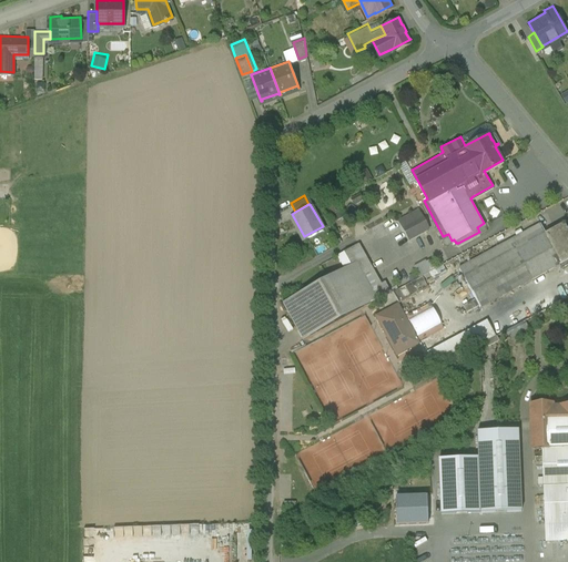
[(411,235),(432,225),(422,204),(401,213),(411,235)]
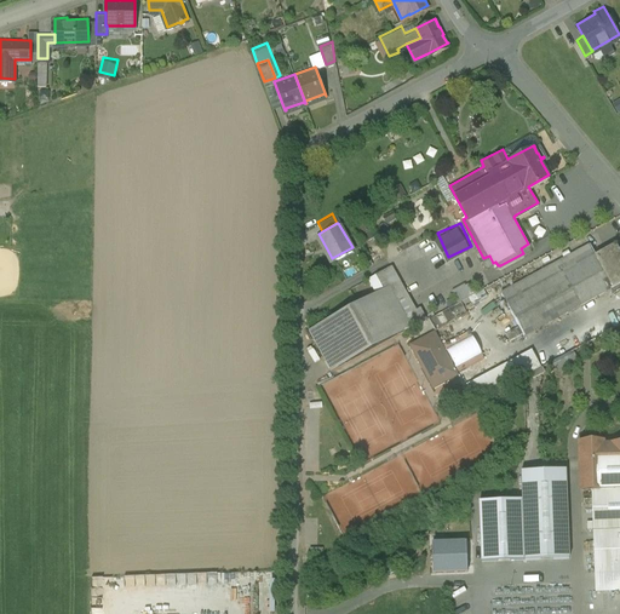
[(589,241),(500,290),(523,332),(580,302),(563,269),(595,252),(596,252),(590,241),(589,241)]
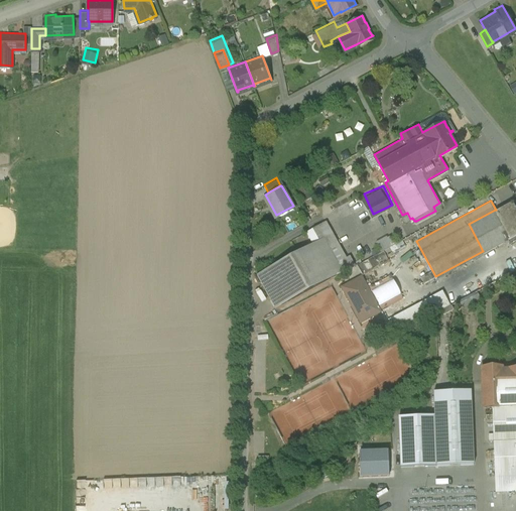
[(515,208),(514,205),(506,209),(504,205),(496,210),(495,210),(510,236),(515,233),(515,208)]
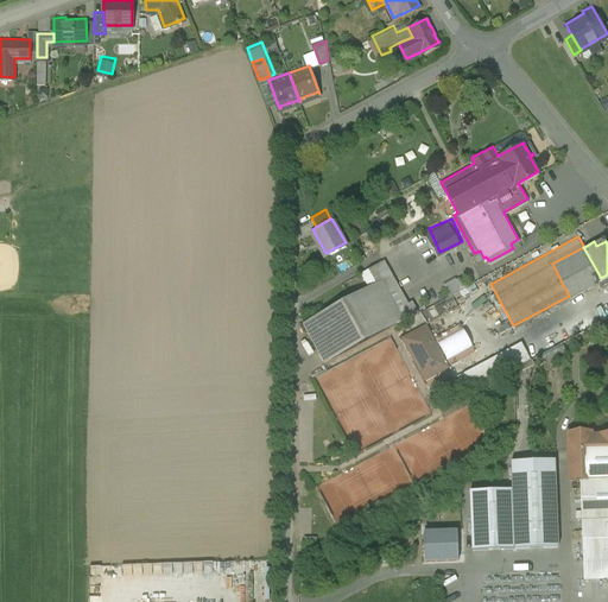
[(583,247),(552,264),(569,296),(601,278),(583,247)]
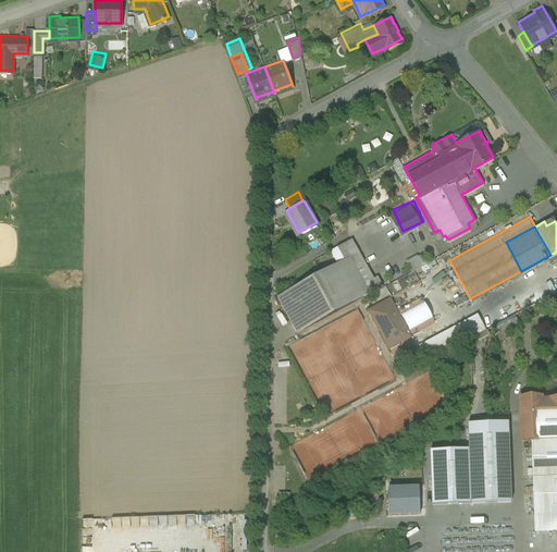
[(359,250),(351,236),(331,247),(338,260),(349,255),(359,250)]
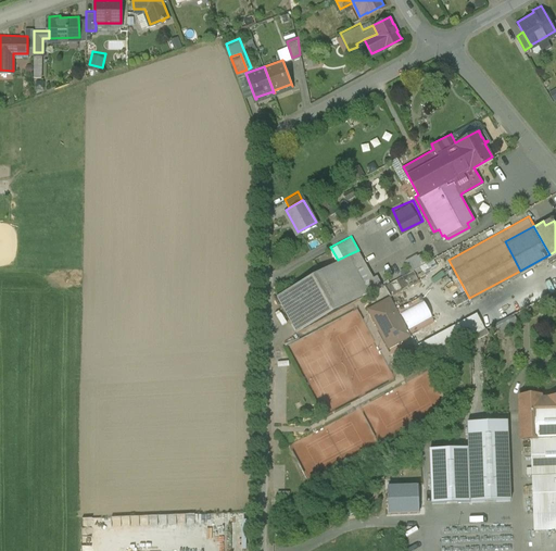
[(412,266),(428,259),(422,248),(406,257),(412,266)]
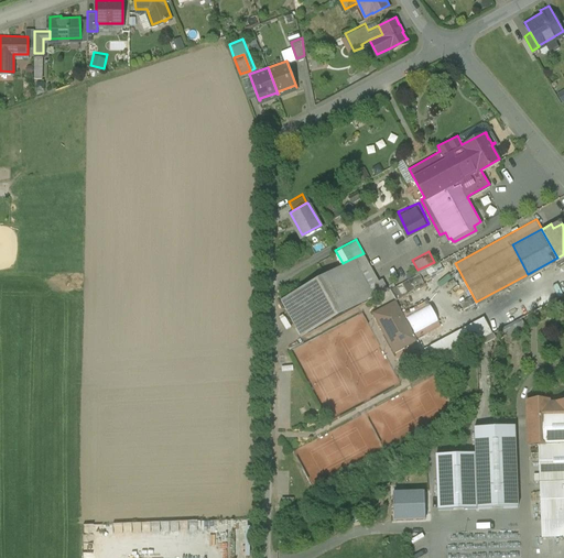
[(343,263),(280,297),(301,335),(387,287),(381,277),(378,280),(364,253),(354,258),(343,263)]
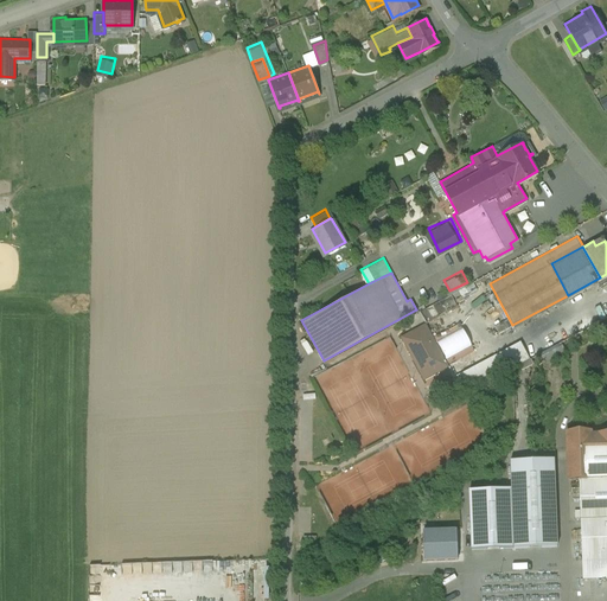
[(429,315),(458,300),(452,291),(423,306),(429,315)]
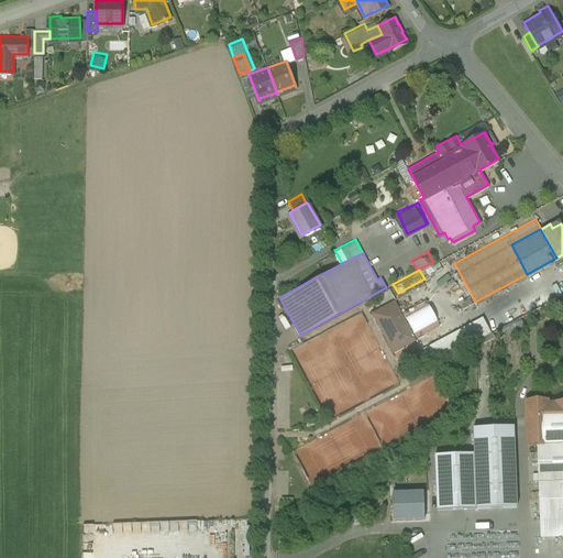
[(544,283),(483,316),(492,330),(500,326),(520,315),(552,297),(544,283)]
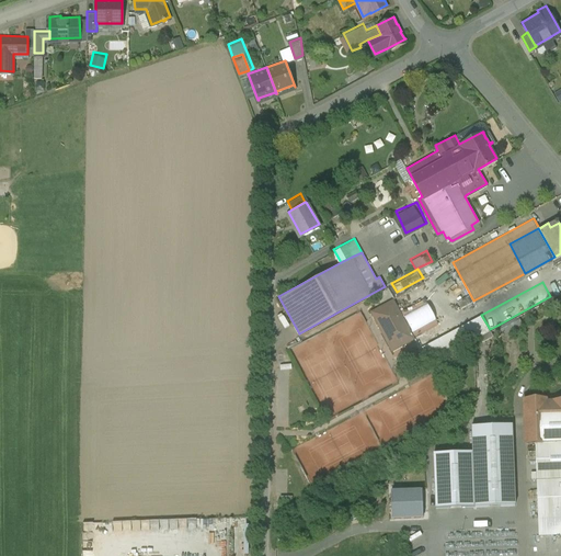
[(414,336),(393,297),(370,309),(379,325),(382,322),(385,327),(384,328),(391,342),(405,335),(408,339),(414,336)]
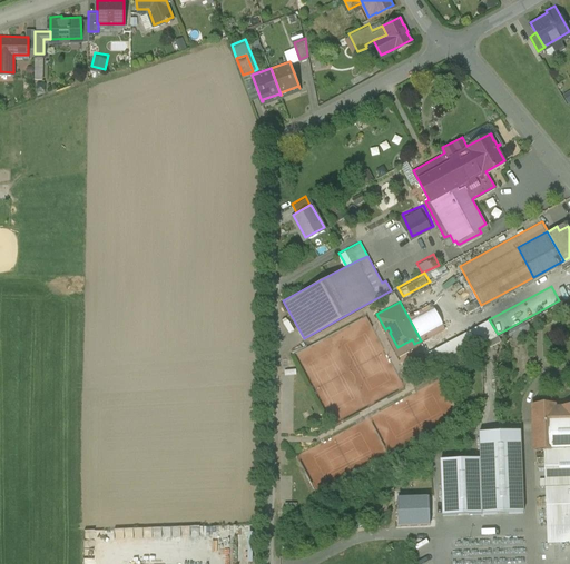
[(489,318),(426,352),(435,367),(482,343),(494,336),(498,334),(489,319),(489,318)]
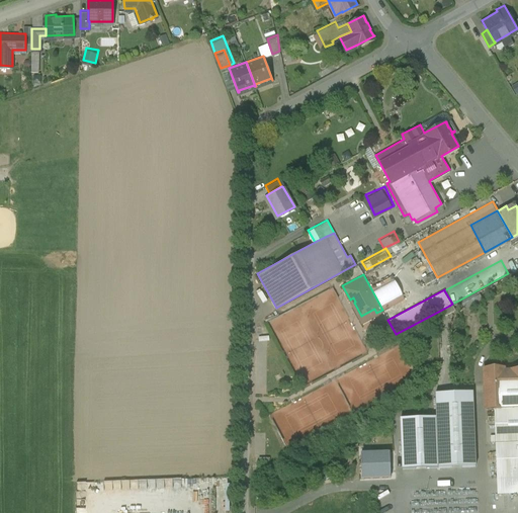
[(479,289),(460,300),(464,307),(483,296),(479,289)]
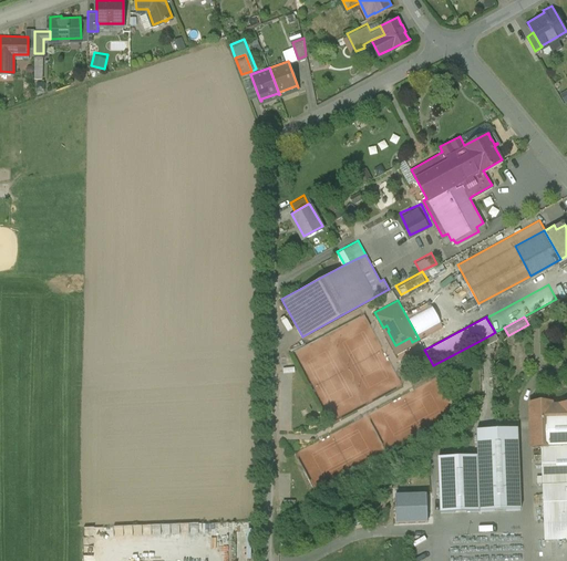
[(550,401),(529,401),(531,423),(531,424),(539,423),(539,415),(550,415),(550,404),(550,401)]
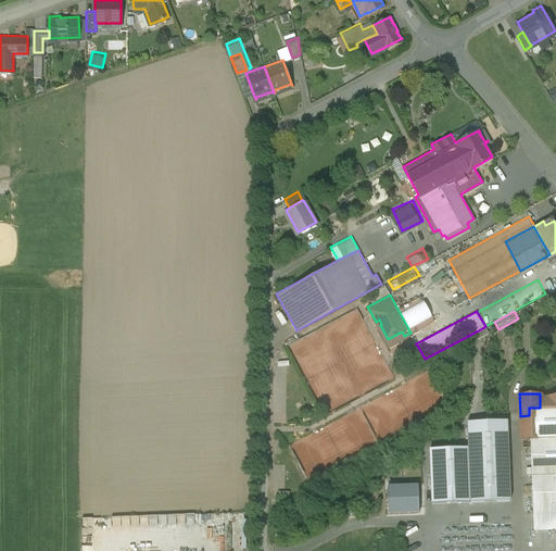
[(555,395),(548,396),(548,397),(540,397),(540,408),(555,407),(555,395)]
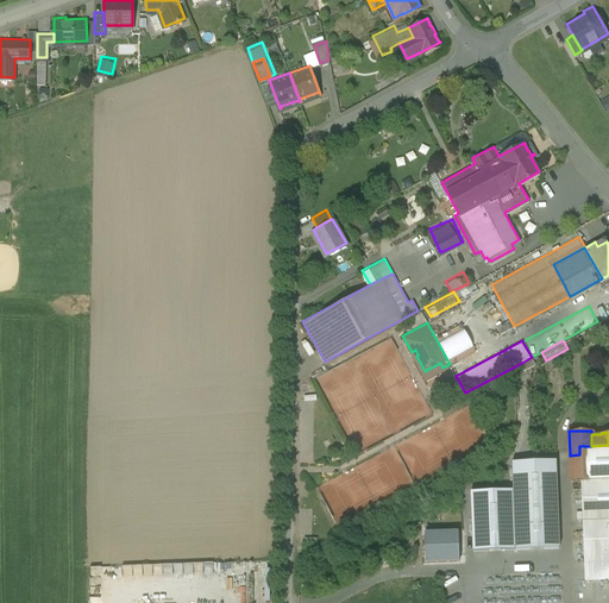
[(608,445),(591,446),(579,446),(579,454),(581,475),(581,477),(582,477),(582,476),(608,473),(608,445)]
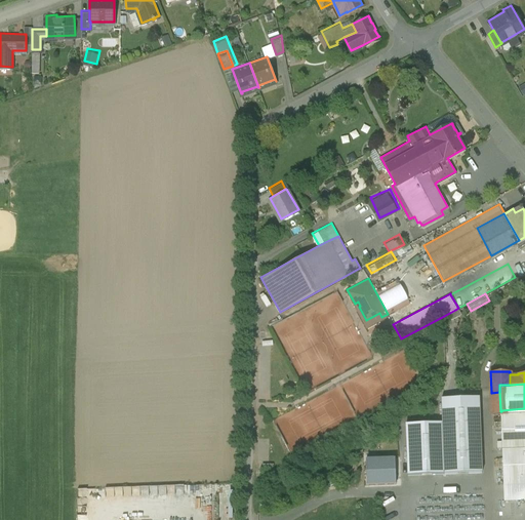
[(499,392),(491,393),(492,409),(492,410),(500,409),(499,392)]
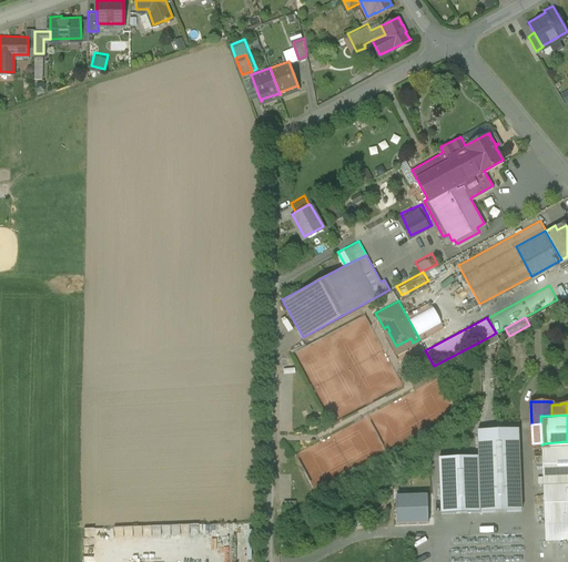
[(518,426),(477,428),(478,453),(480,509),(521,507),(518,426)]
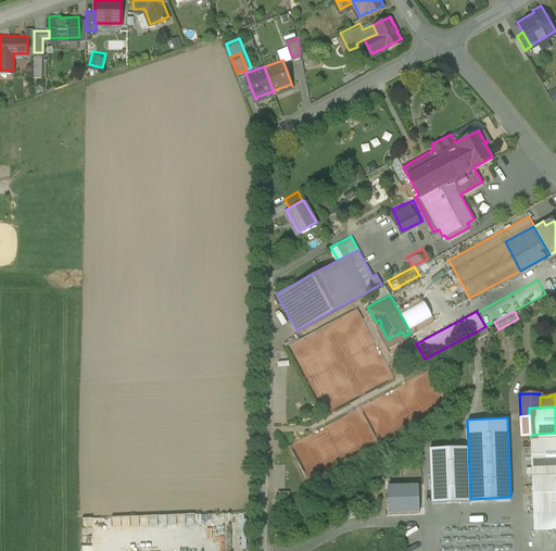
[(555,433),(531,435),(531,436),(530,436),(533,511),(546,511),(555,510),(555,433)]
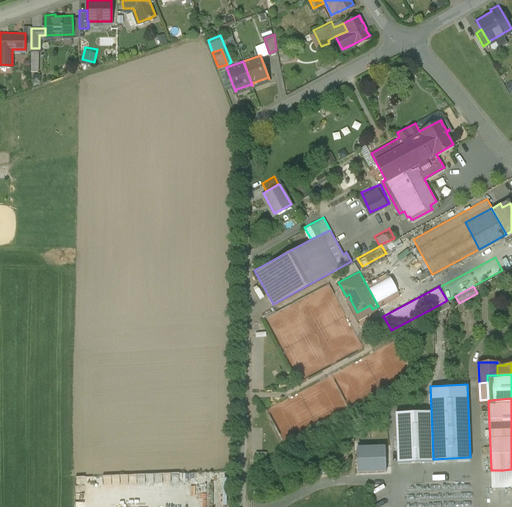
[(397,460),(433,459),(431,409),(395,411),(397,460)]
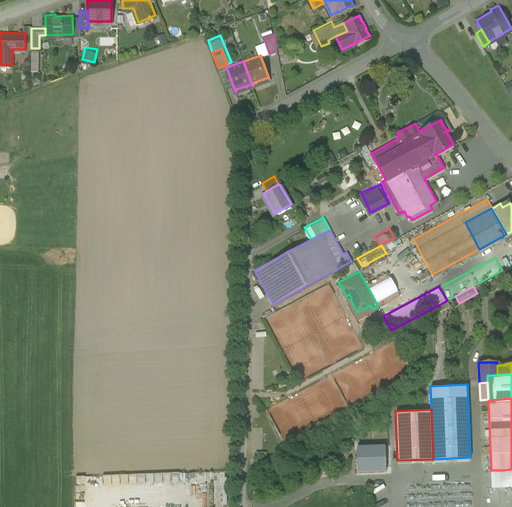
[(385,468),(384,443),(357,444),(358,469),(385,468)]
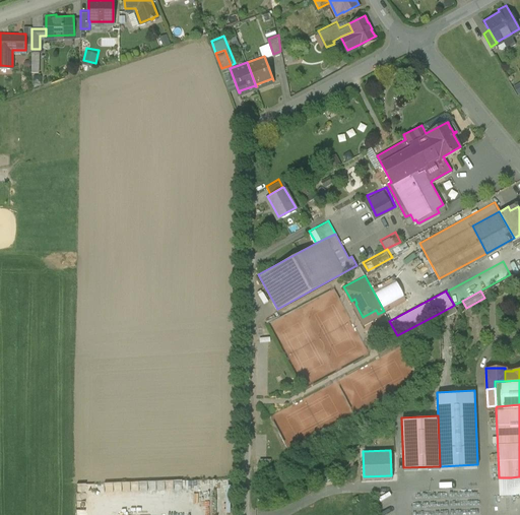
[(519,476),(511,477),(512,492),(519,492),(519,476)]
